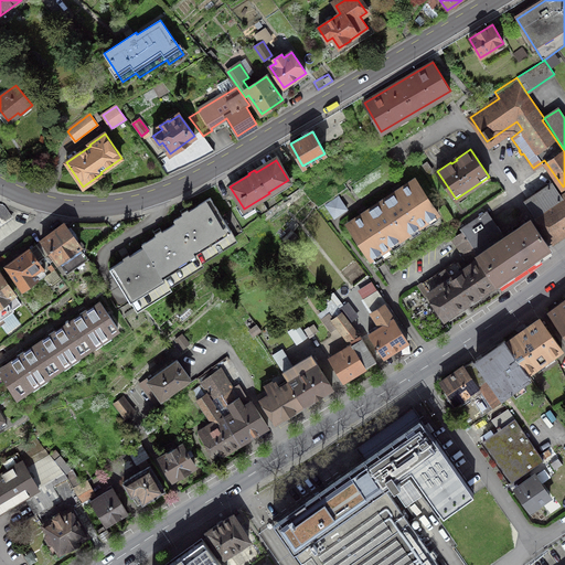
[(382,202),(404,236),(438,214),(415,180),(382,202)]
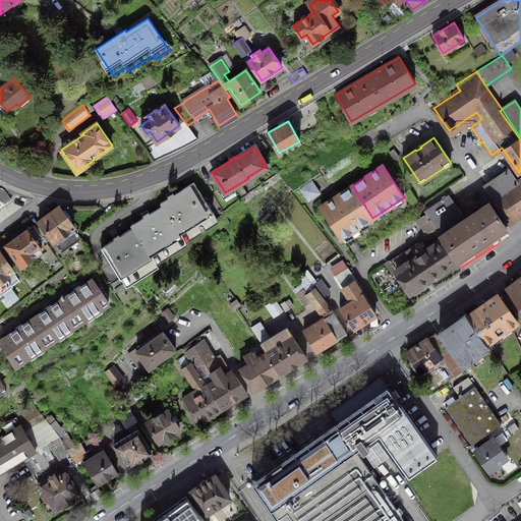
[(520,181),(519,183),(509,169),(484,185),(494,199),(494,200),(509,223),(520,214),(520,181)]
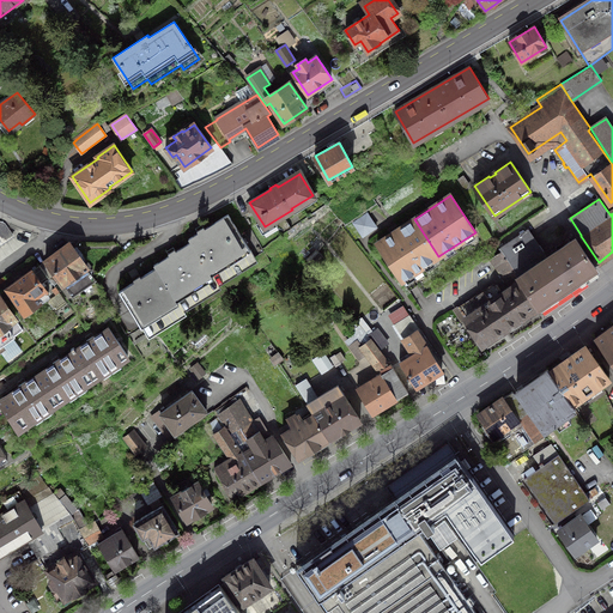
[(139,279),(120,291),(150,338),(186,315),(184,311),(220,289),(219,286),(258,261),(228,214),(204,230),(189,238),(192,242),(174,253),(155,265),(157,268),(139,279)]
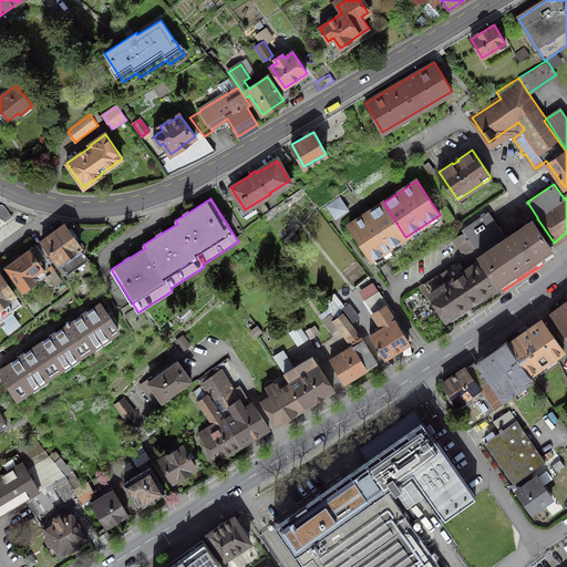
[(0,203),(0,202),(0,228),(12,219),(0,203)]
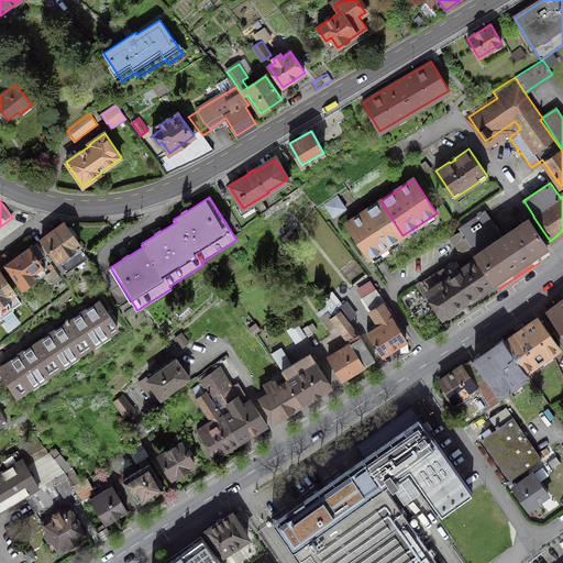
[(335,206),(331,200),(324,205),(333,217),(345,209),(341,202),(335,206)]
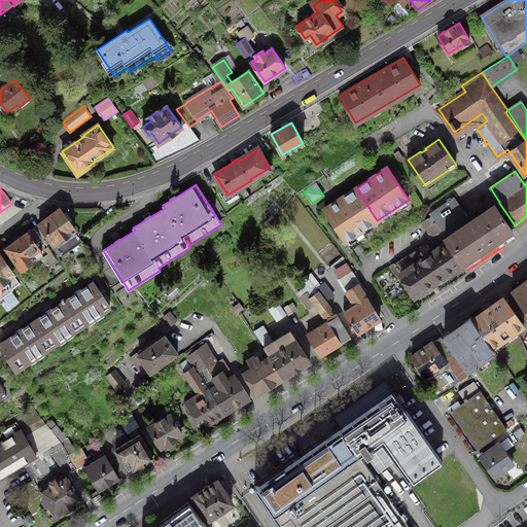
[(377,220),(356,188),(324,209),(346,241),(377,220)]
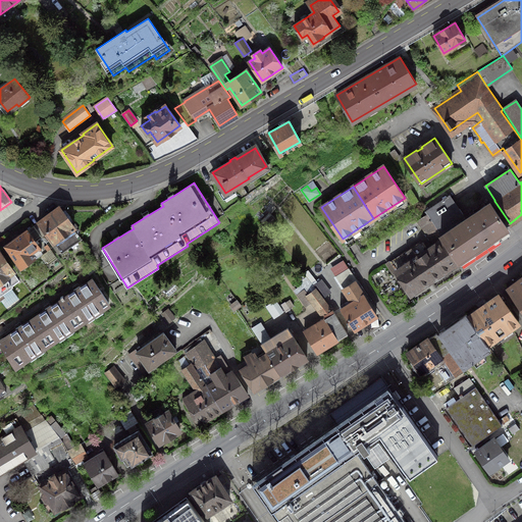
[(426,211),(427,213),(439,231),(437,232),(442,241),(458,262),(508,228),(490,203),(471,215),(470,213),(464,217),(450,195),(426,211)]
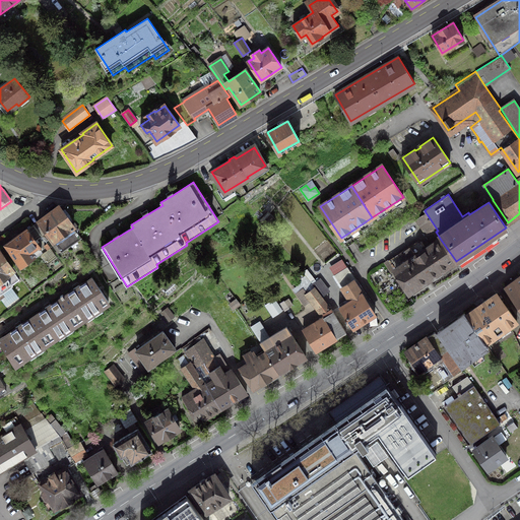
[(58,207),(37,223),(60,253),(81,237),(58,207)]
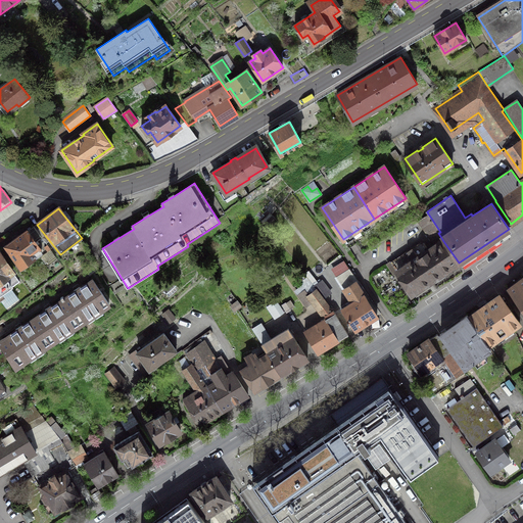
[(440,232),(428,214),(418,222),(436,246),(443,241),(438,233),(440,232)]
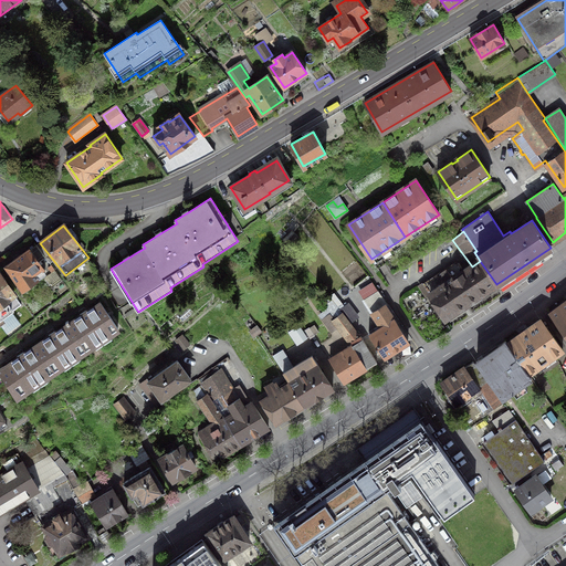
[(32,249),(7,268),(28,295),(41,284),(37,279),(49,270),(32,249)]
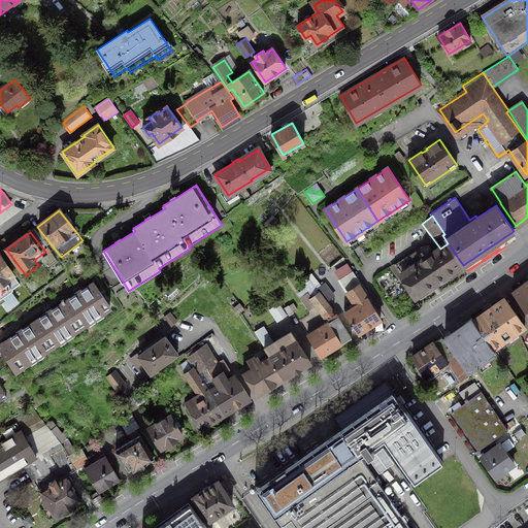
[(416,297),(463,265),(448,243),(440,249),(431,254),(425,245),(397,264),(403,273),(401,274),(416,297)]
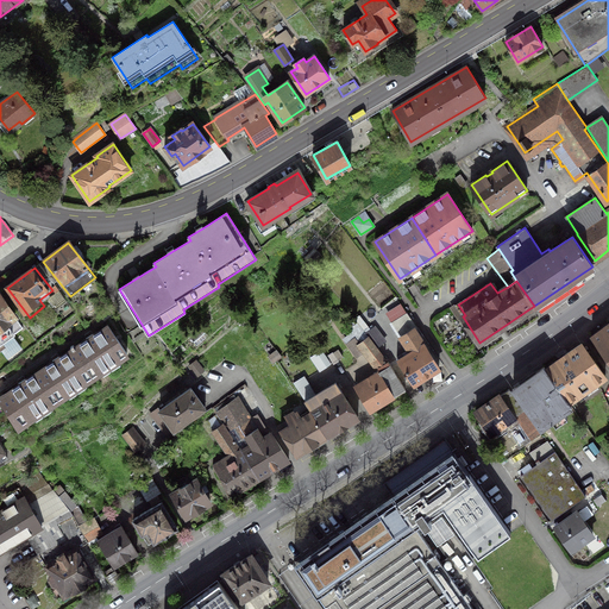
[(0,292),(0,356),(1,356),(0,353),(0,351),(29,328),(0,292)]
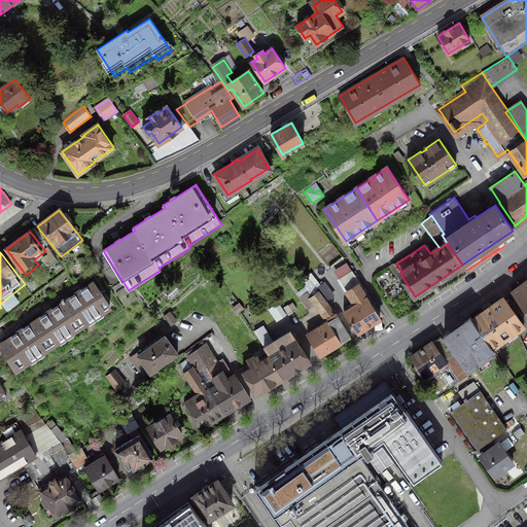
[(526,279),(512,291),(526,312),(526,279)]
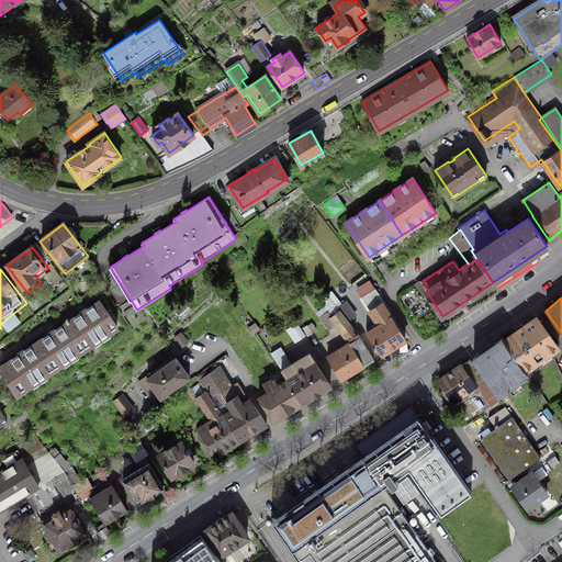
[(100,301),(0,367),(0,368),(18,394),(117,326),(100,301)]
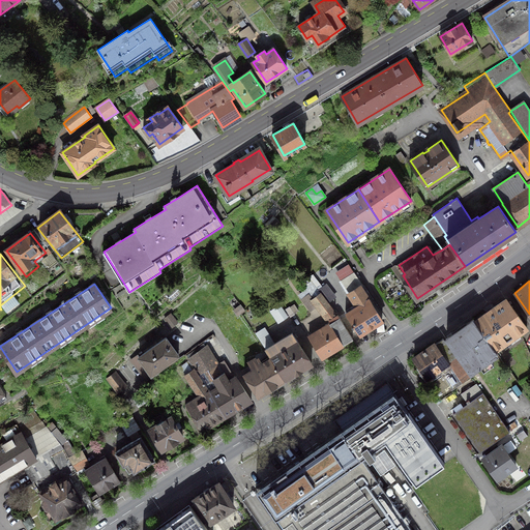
[(171,301),(181,292),(176,286),(166,295),(171,301)]
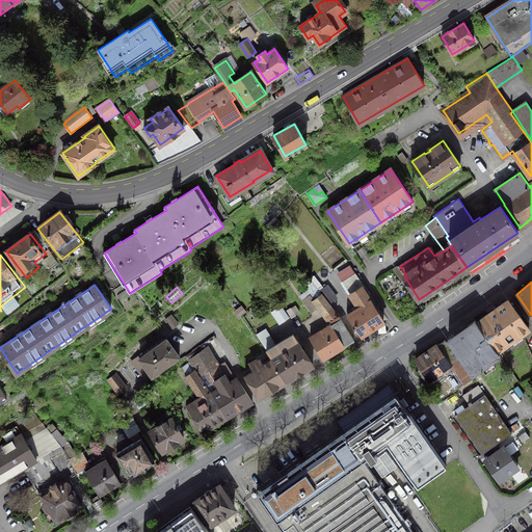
[(362,288),(351,294),(358,308),(363,306),(364,308),(350,317),(362,336),(383,321),(362,288)]
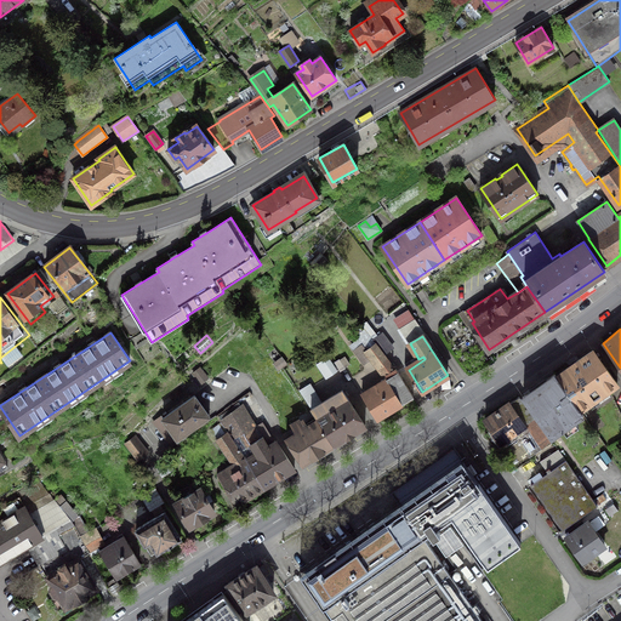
[(394,368),(376,345),(368,351),(362,343),(354,351),(365,364),(372,358),(385,375),(394,368)]
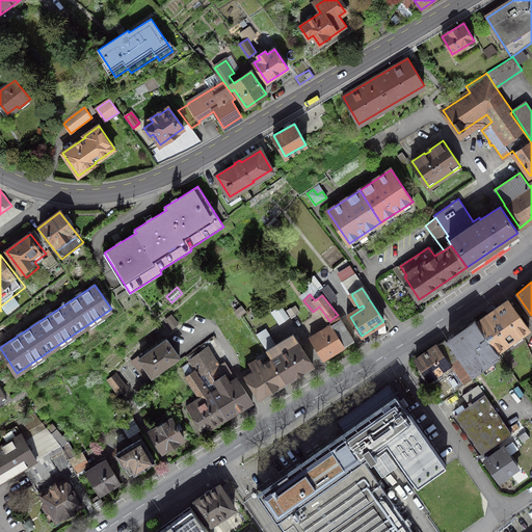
[(508,300),(476,322),(497,350),(529,328),(508,300)]
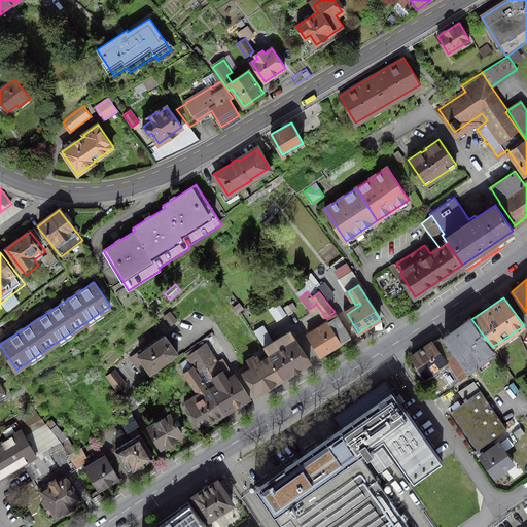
[(278,303),(269,309),(277,321),(286,315),(278,303)]
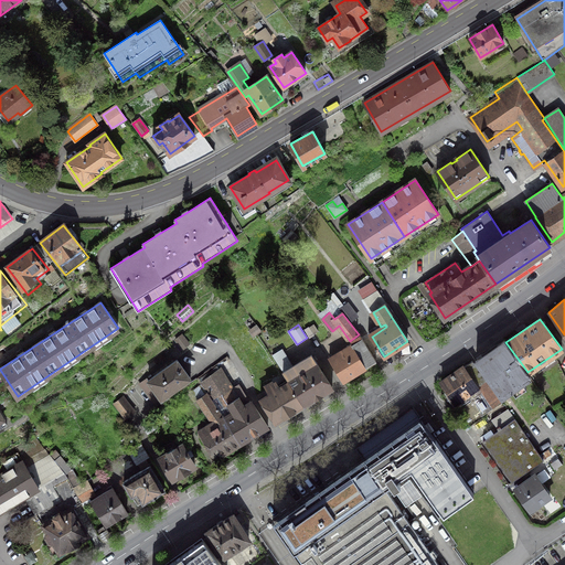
[(528,372),(505,342),(504,340),(476,360),(502,396),(531,376),(528,372)]
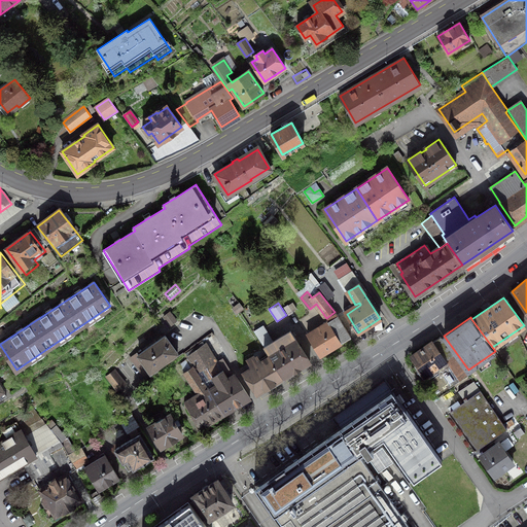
[(322,328),(309,337),(320,355),(351,337),(340,318),(331,322),(329,319),(323,323),(324,323),(320,325),(322,328)]
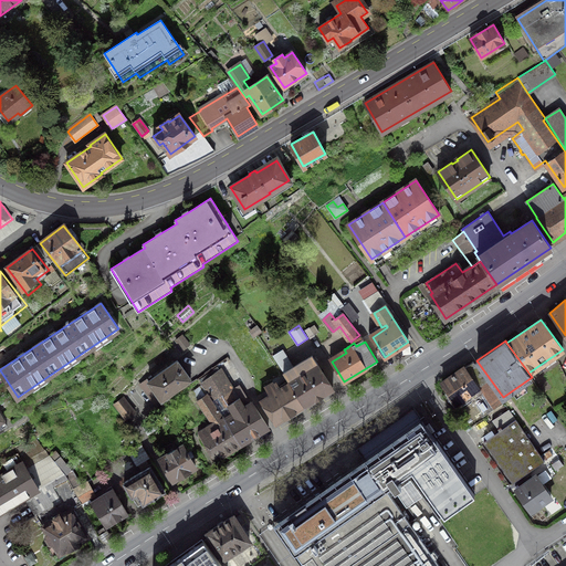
[(284,373),(293,367),(282,350),(273,356),(284,373)]
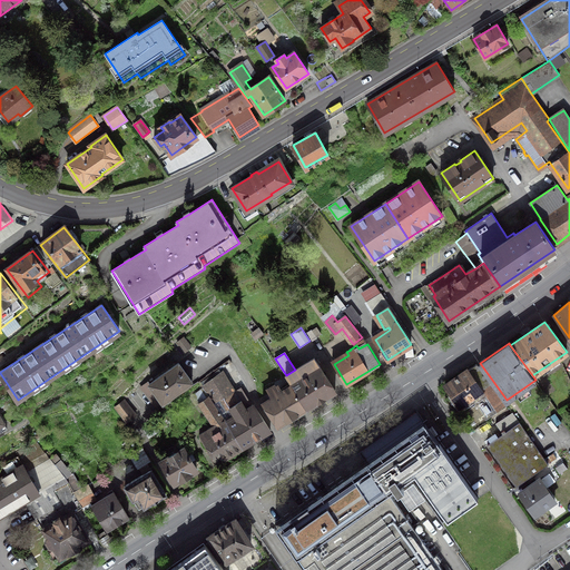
[(292,385),(306,408),(335,391),(314,359),(295,370),(286,375),(285,376),(292,385)]
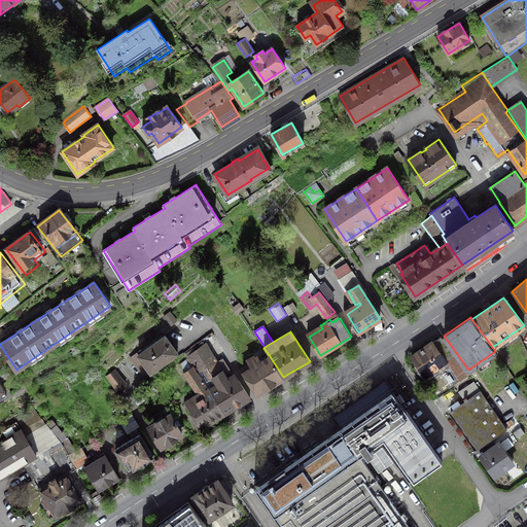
[(138,352),(134,355),(141,365),(144,362),(150,372),(178,353),(165,336),(139,354),(138,352)]
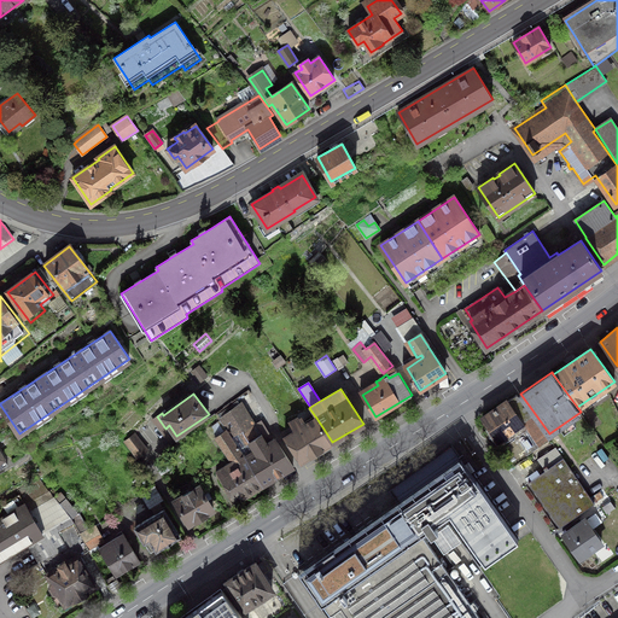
[(536,426),(518,401),(490,419),(509,445),(536,426)]
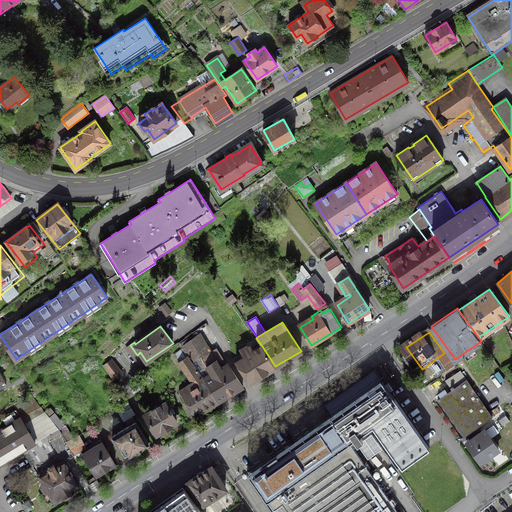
[(201,376),(217,402),(243,386),(230,366),(223,370),(200,335),(182,348),(188,356),(201,375),(201,376)]
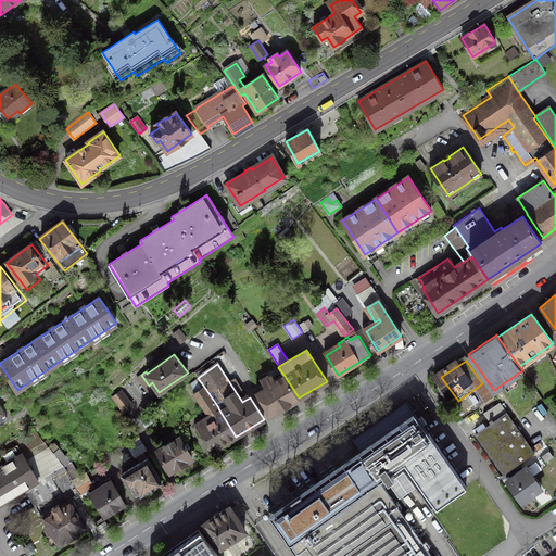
[(270,416),(299,397),(285,376),(275,382),(272,376),(268,377),(267,376),(261,379),(266,388),(256,393),(270,416)]
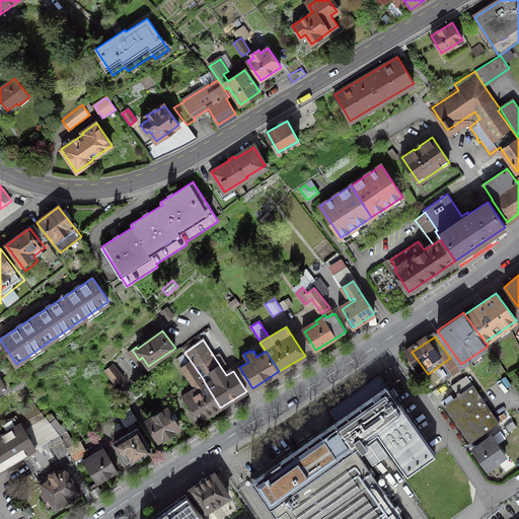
[(181,397),(196,422),(220,408),(204,381),(204,380),(191,361),(181,367),(196,387),(183,394),(184,395),(181,397)]
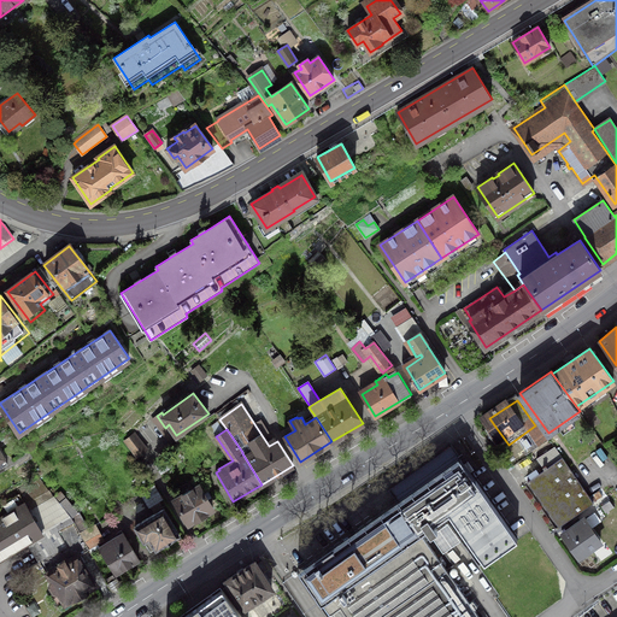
[(545,446),(534,430),(506,450),(517,465),(545,446)]
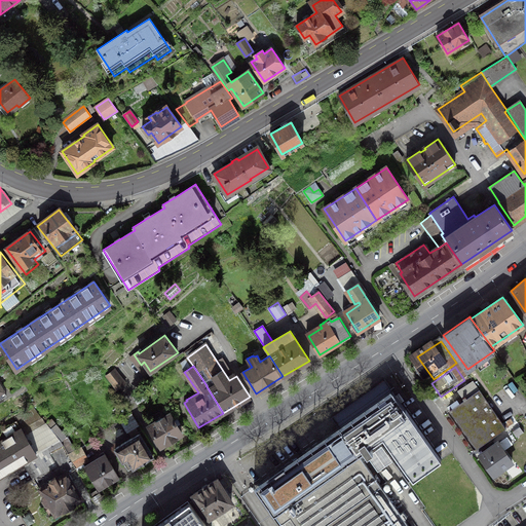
[(117,371),(108,377),(118,391),(127,384),(117,371)]
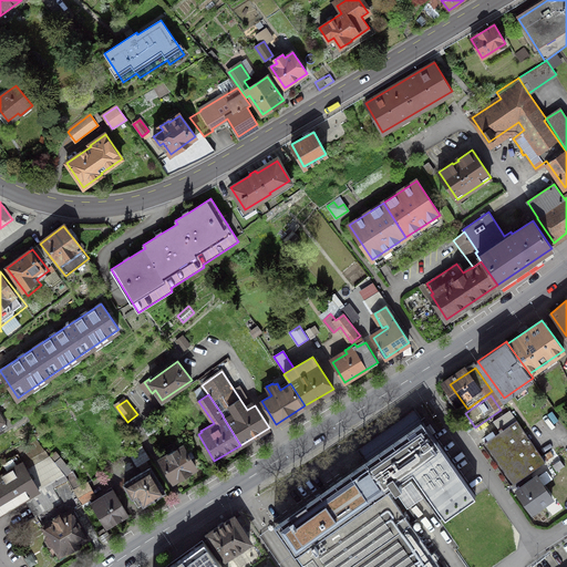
[(363,459),(274,523),(305,566),(440,566),(385,490),(392,485),(395,490),(402,485),(399,481),(412,471),(445,517),(475,495),(413,409),(357,449),(363,459)]
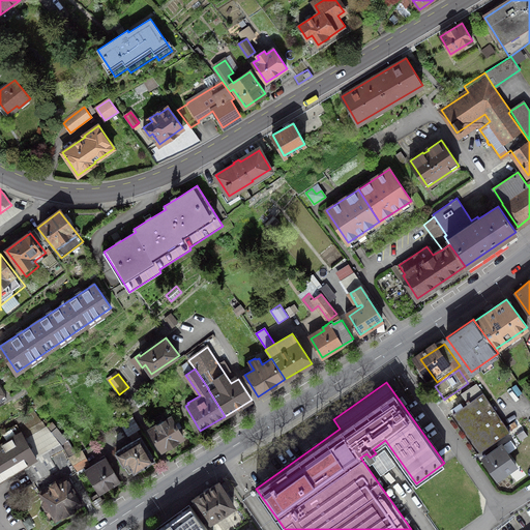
[(146,395),(136,401),(140,409),(150,403),(146,395)]
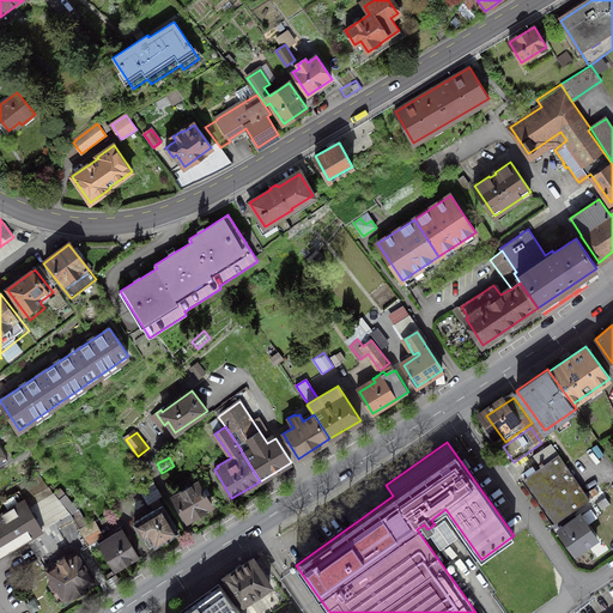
[(596,503),(564,457),(530,481),(563,527),(596,503)]
